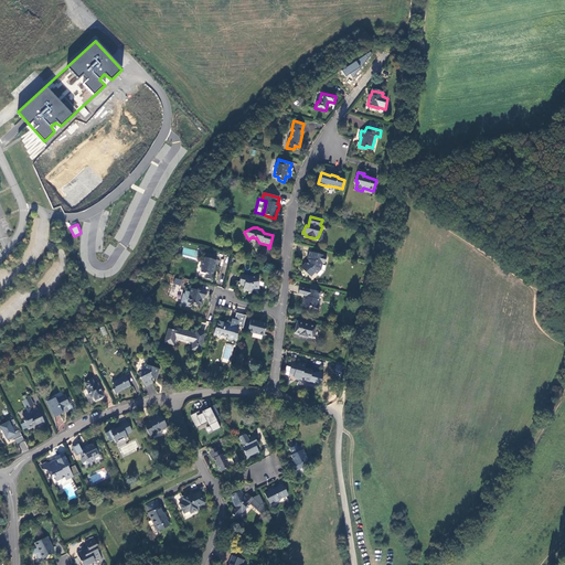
[(324,264),(326,256),(309,252),(308,259),(309,260),(308,262),(306,264),(305,263),(300,267),(310,277),(315,273),(317,274),(321,270),(322,264),(324,264)]
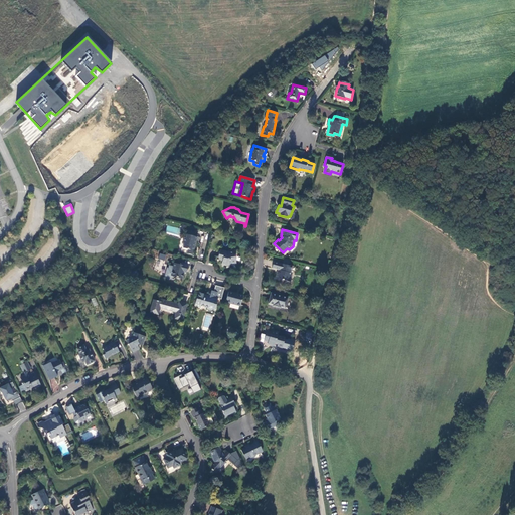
[(196,237),(197,233),(188,230),(186,238),(184,237),(183,243),(184,244),(183,248),(188,249),(187,254),(192,255),(197,237),(196,237)]
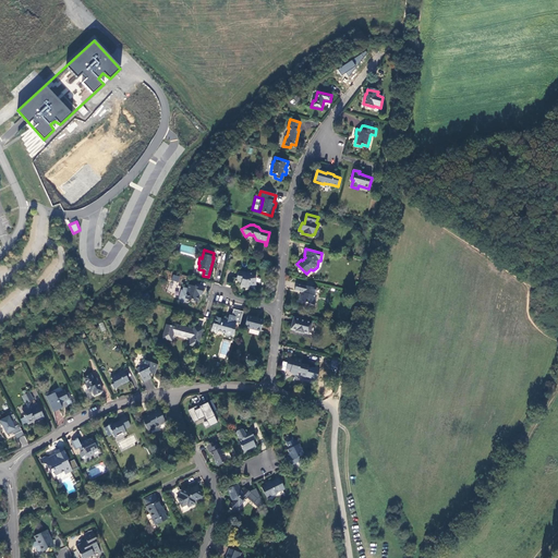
[(242,281),(240,287),(245,288),(250,288),(250,284),(256,283),(255,278),(253,278),(253,274),(249,274),(245,274),(239,271),(237,279),(242,281)]
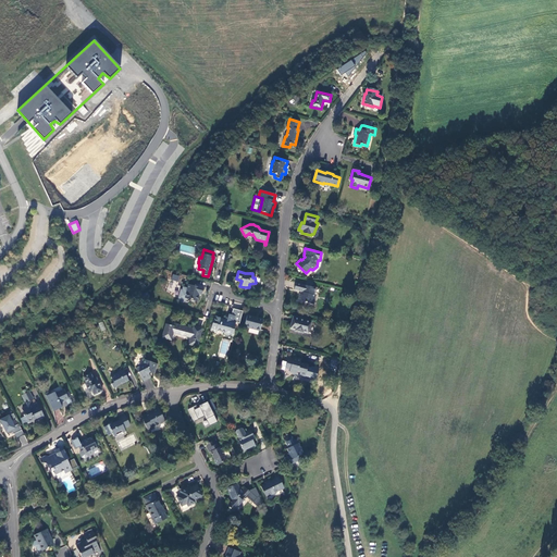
[(300,295),(298,300),(306,302),(305,304),(307,304),(308,302),(313,305),(316,298),(313,297),(317,288),(312,287),(313,284),(308,282),(307,286),(305,285),(297,283),(295,291),(302,293),(301,295),(300,295)]
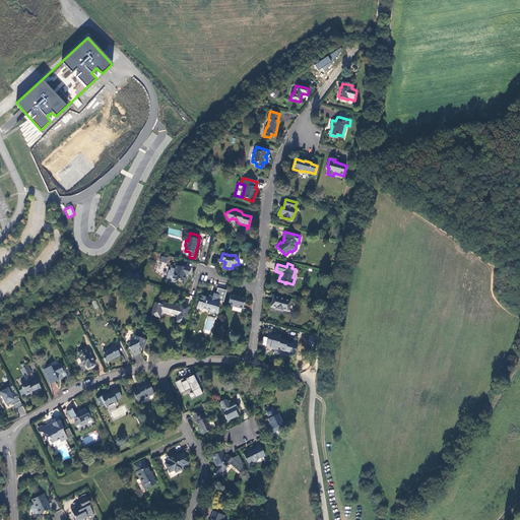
[(188,272),(190,267),(183,265),(183,267),(176,266),(175,270),(172,269),(171,271),(169,271),(167,278),(173,279),(173,278),(184,281),(186,276),(187,272),(188,272)]
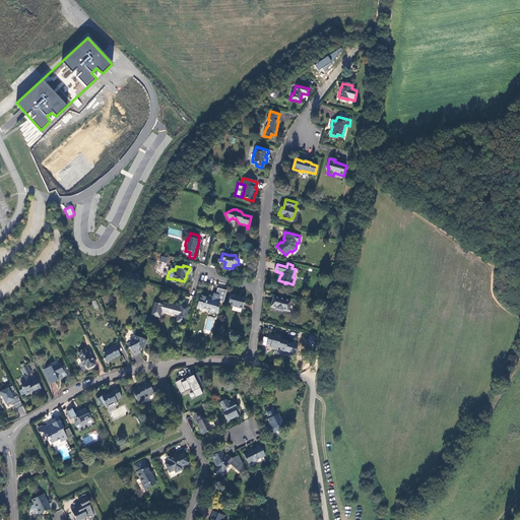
[(216,294),(213,294),(211,299),(200,296),(197,309),(201,310),(202,308),(209,310),(209,312),(216,314),(219,301),(224,302),(226,290),(218,288),(216,294)]
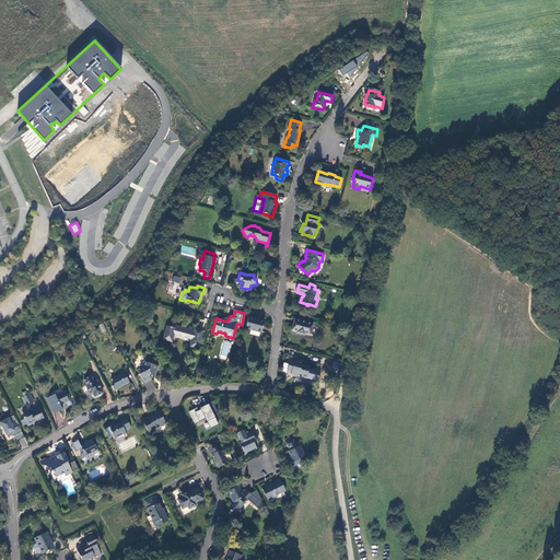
[(264,322),(248,317),(245,328),(261,333),(264,322)]
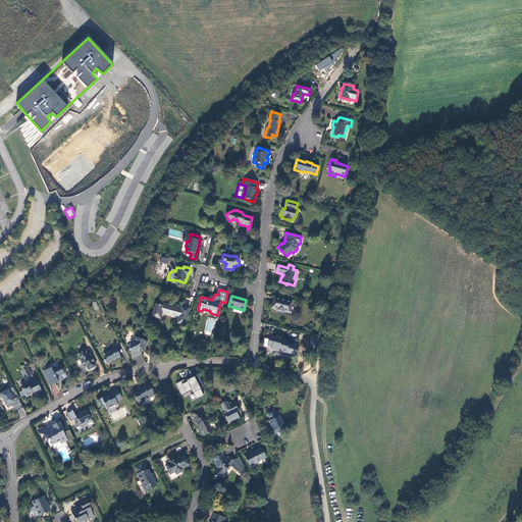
[(274,297),(271,308),(275,309),(275,310),(283,312),(284,312),(289,313),(292,302),(274,297)]
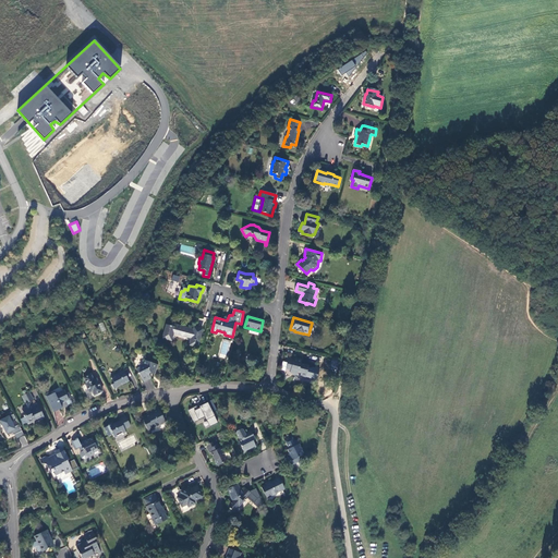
[(191,339),(190,346),(197,348),(202,330),(194,328),(193,330),(171,325),(170,327),(166,326),(162,338),(171,340),(172,334),(191,339)]
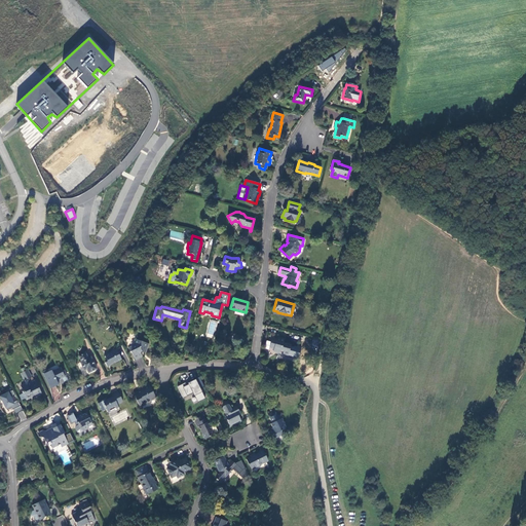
[(208,337),(214,338),(216,321),(210,320),(208,337)]
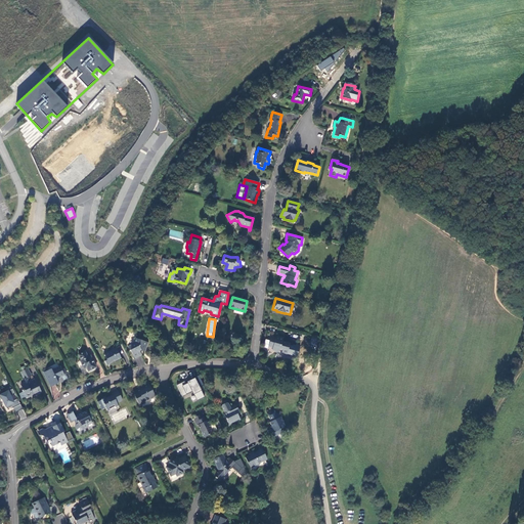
[(275,339),(271,338),(268,346),(272,347),(272,350),(278,352),(279,349),(282,350),(281,354),(287,356),(290,344),(282,342),(284,339),(275,337),(275,339)]
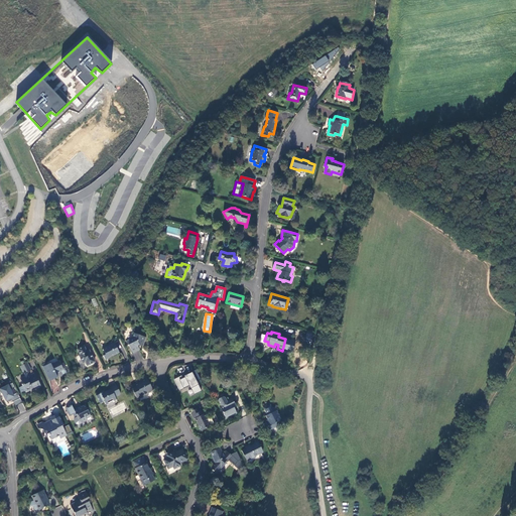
[(141,345),(144,337),(134,334),(132,338),(127,341),(133,353),(139,350),(137,346),(139,344),(141,345)]
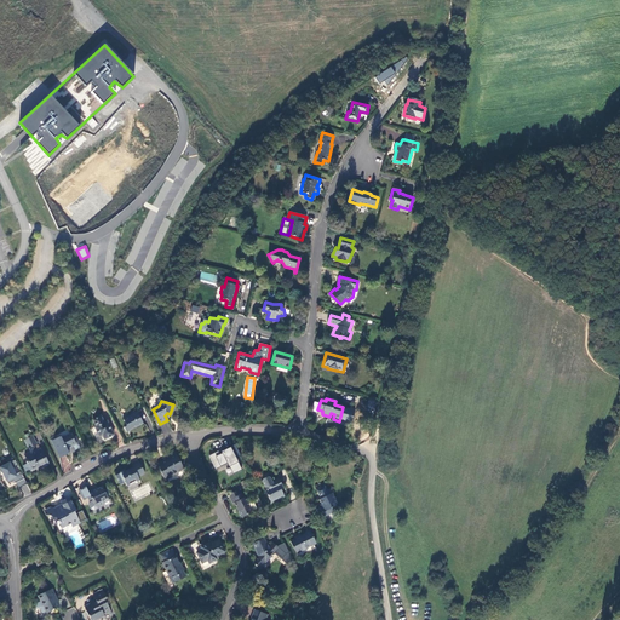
[(143,424),(137,413),(124,420),(126,426),(124,428),(126,432),(130,431),(143,424)]
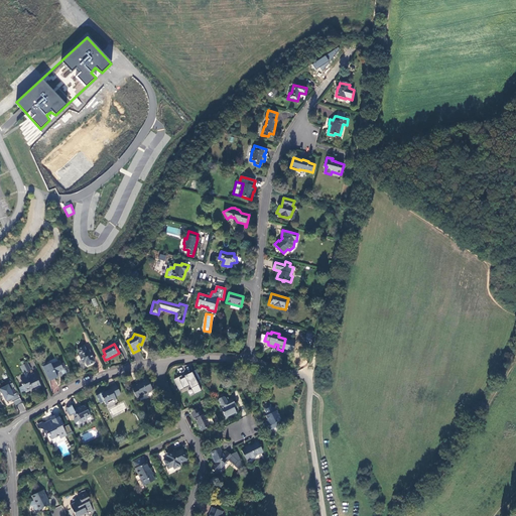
[(87,366),(95,362),(89,351),(87,352),(84,347),(77,350),(80,355),(79,356),(84,363),(86,363),(87,366)]
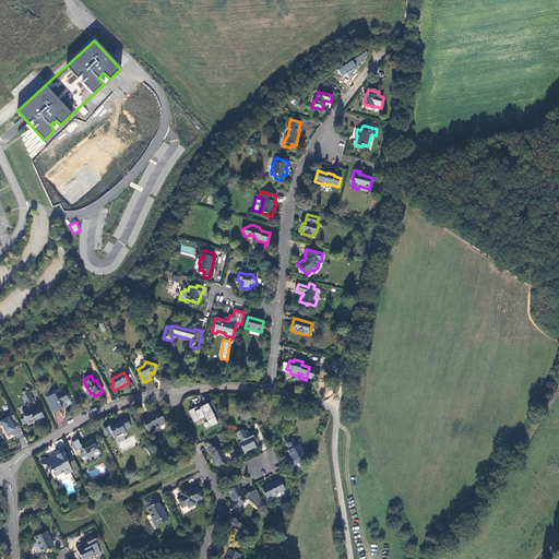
[(46,397),(52,412),(58,408),(59,411),(62,409),(61,407),(63,406),(63,408),(73,404),(71,402),(69,401),(64,392),(56,395),(55,394),(46,397)]
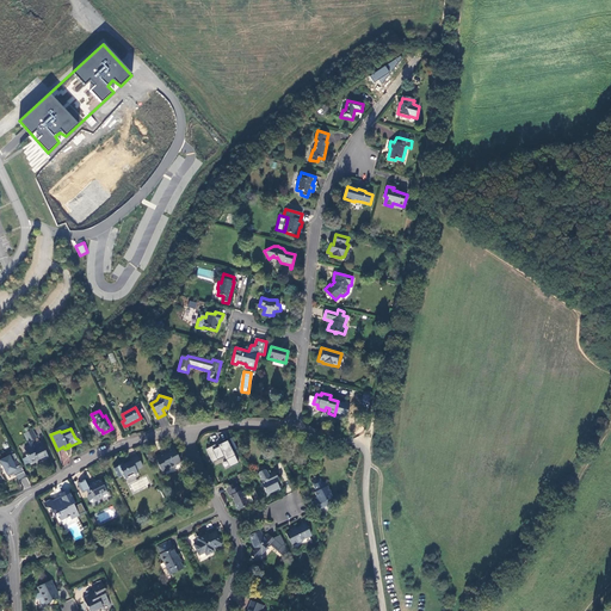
[(37,462),(48,457),(42,445),(37,448),(34,439),(37,438),(32,430),(24,434),(30,446),(24,450),(31,463),(37,461),(37,462)]
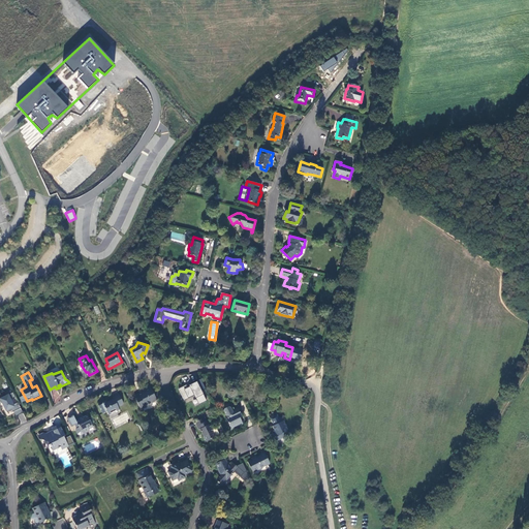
[(197,380),(179,389),(184,400),(194,395),(198,404),(207,401),(197,380)]
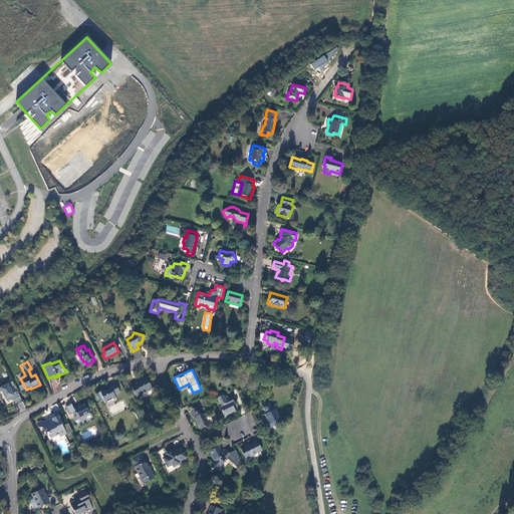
[(131,386),(137,398),(141,396),(141,394),(150,390),(148,383),(149,382),(145,376),(137,380),(138,381),(131,386)]
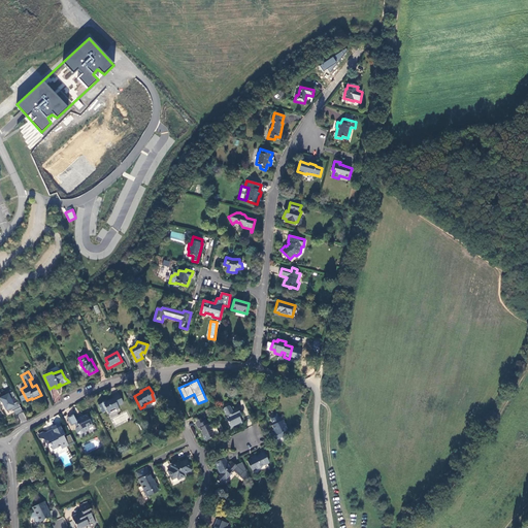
[(11,392),(0,396),(0,397),(7,415),(11,413),(10,410),(13,409),(15,415),(23,411),(18,401),(15,402),(11,392)]
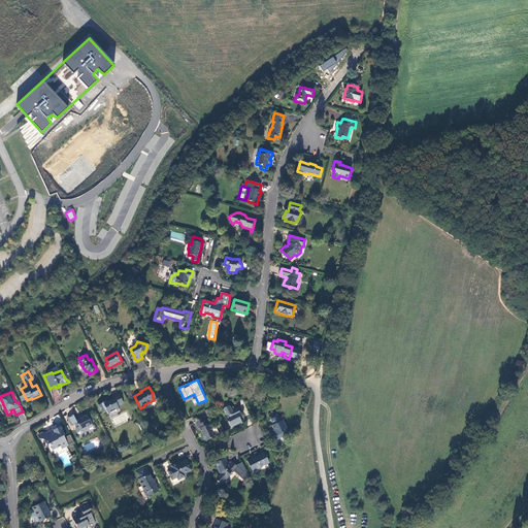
[(98,404),(102,414),(106,411),(108,414),(113,411),(112,410),(118,407),(117,405),(123,403),(119,394),(112,397),(112,398),(106,401),(105,400),(98,404)]
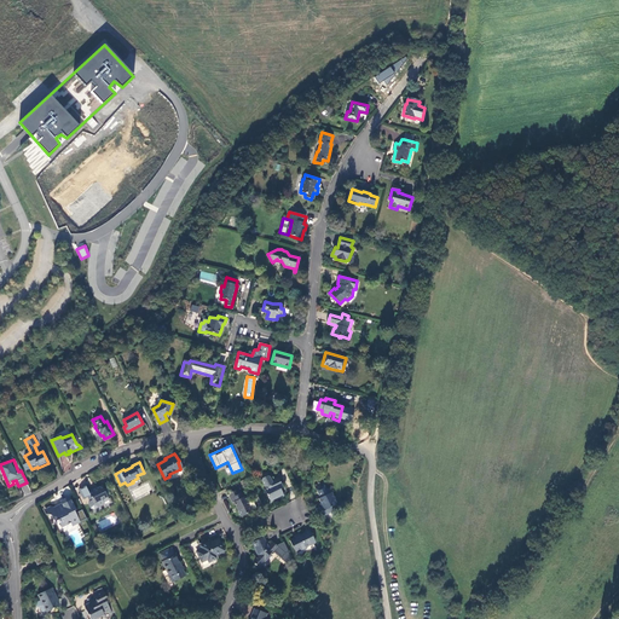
[(282,486),(278,478),(271,481),(270,478),(268,476),(267,476),(261,479),(261,481),(264,485),(266,489),(264,490),(270,503),(271,502),(271,501),(281,496),(282,496),(282,497),(283,496),(281,490),(279,487),(282,486)]
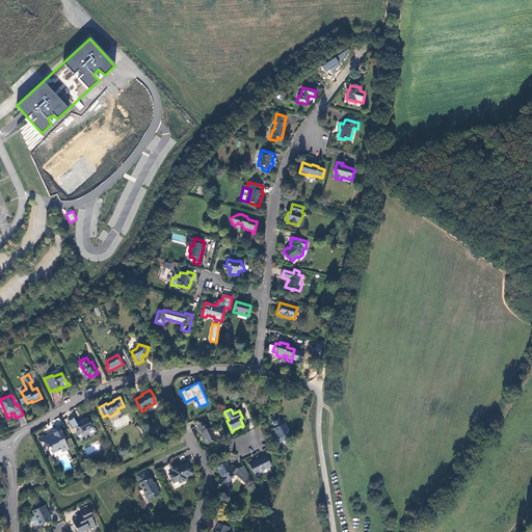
[(277,440),(278,444),(286,440),(284,436),(289,434),(288,432),(289,432),(285,423),(284,420),(281,422),(277,416),(270,419),(274,428),(273,429),(276,435),(273,436),(276,441),(277,440)]
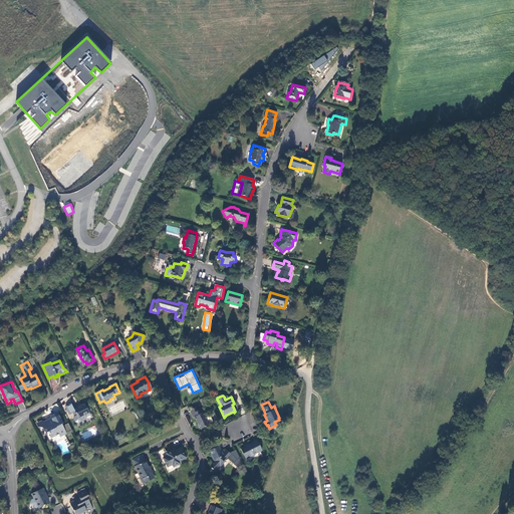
[(80,422),(82,425),(84,424),(82,421),(86,419),(84,414),(88,412),(84,404),(73,410),(70,404),(65,407),(69,415),(72,413),(74,417),(73,419),(75,423),(77,424),(80,422)]
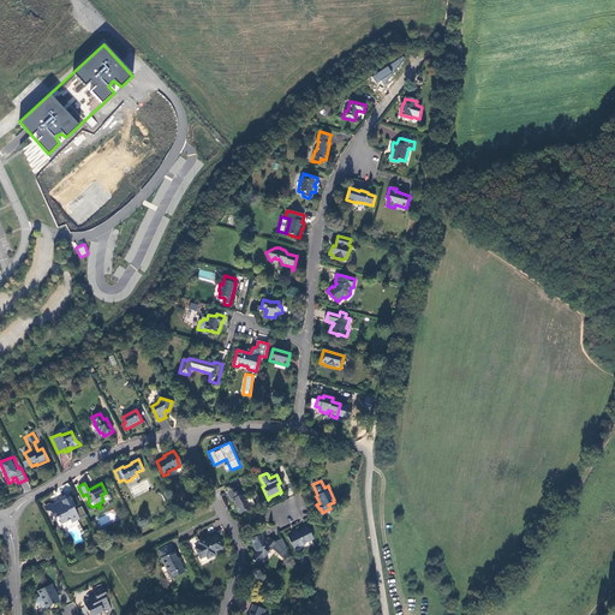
[(250,508),(255,506),(250,496),(245,499),(240,489),(237,491),(236,487),(226,491),(231,500),(232,500),(239,513),(250,508)]
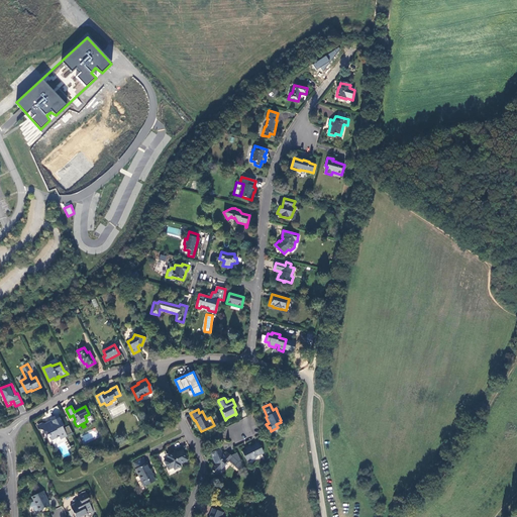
[(62,425),(58,416),(50,419),(53,422),(46,425),(41,424),(37,425),(39,429),(46,431),(48,434),(47,435),(48,437),(49,437),(52,440),(60,436),(64,437),(72,433),(68,425),(63,428),(62,427),(62,425)]
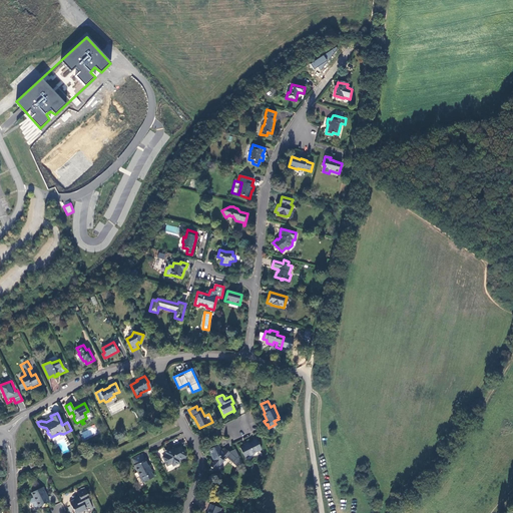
[(240,449),(244,457),(248,455),(249,457),(254,454),(253,453),(257,452),(262,450),(257,440),(248,443),(248,444),(240,449)]
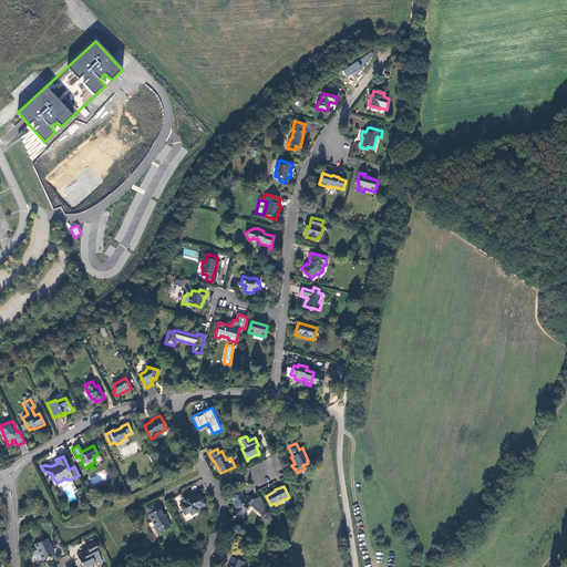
[(236,508),(230,515),(237,521),(245,512),(244,511),(247,507),(249,508),(255,502),(248,496),(245,501),(240,493),(230,497),(236,508)]
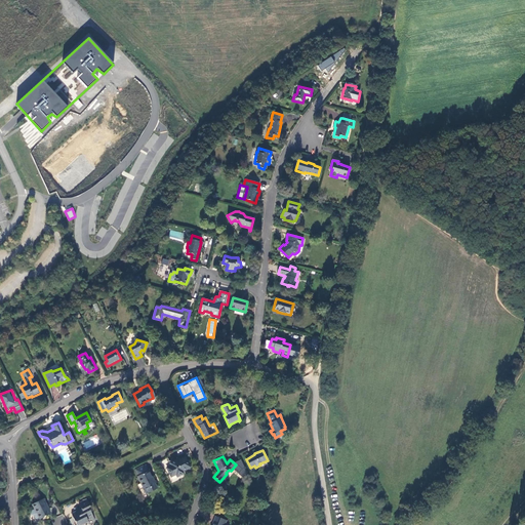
[(183,472),(190,468),(185,457),(180,460),(177,462),(176,460),(170,462),(171,466),(167,468),(171,477),(176,475),(177,477),(184,474),(183,472)]
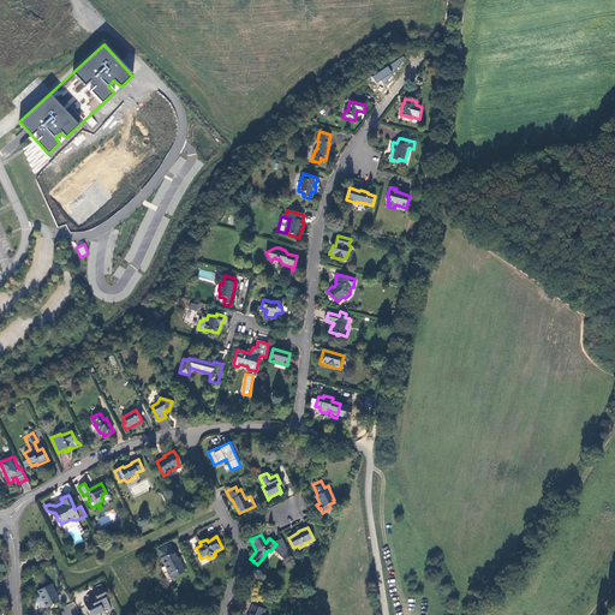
[(173,553),(169,544),(157,550),(162,559),(161,559),(167,572),(168,571),(172,578),(184,572),(180,565),(174,553),(173,553)]
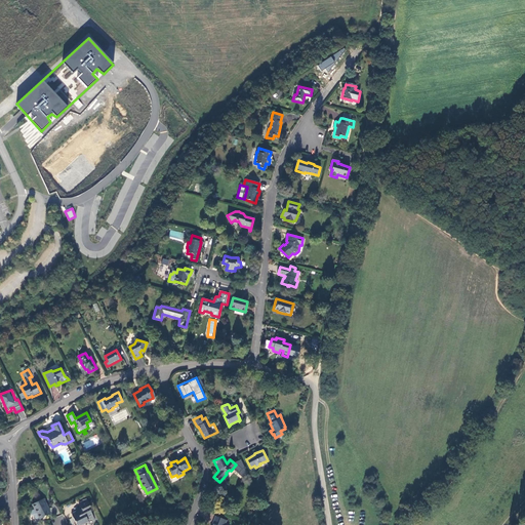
[(47,507),(43,499),(32,505),(34,510),(32,511),(30,515),(33,516),(35,519),(36,519),(38,518),(39,519),(49,514),(47,509),(46,510),(45,508),(47,507)]
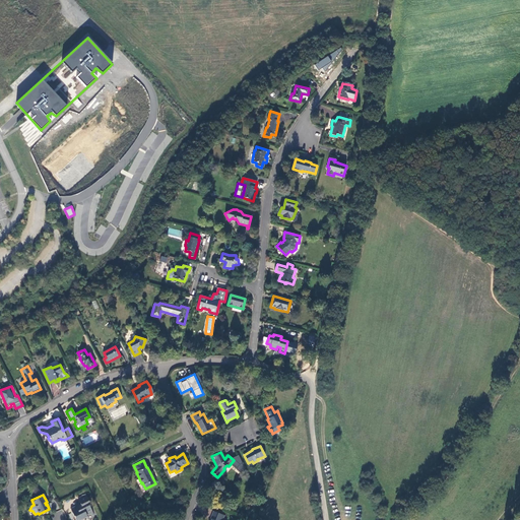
[(70,509),(75,519),(81,519),(87,517),(86,516),(92,513),(88,505),(90,504),(85,495),(77,498),(80,505),(76,507),(76,506),(70,509)]
